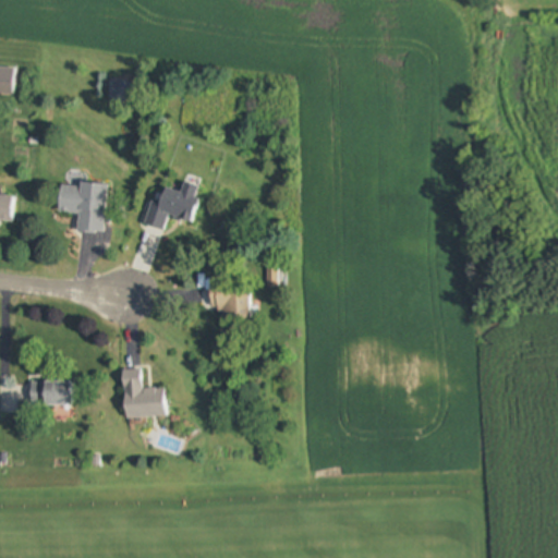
[(110,187),(62,183),(60,214),(80,216),(77,232),(106,234),(110,187)]
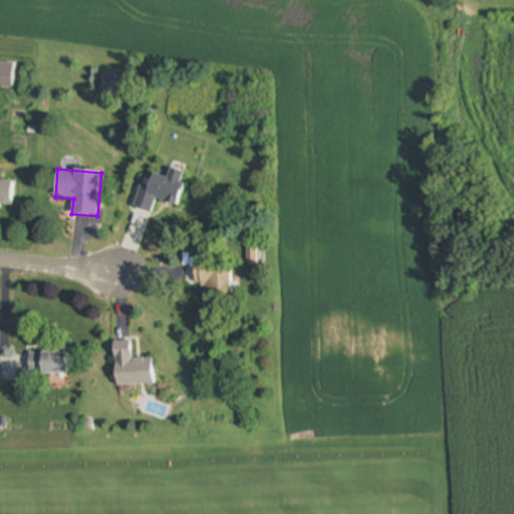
[(140,186),(134,208),(153,213),(157,200),(179,206),(185,183),(154,174),(150,189),(140,186)]
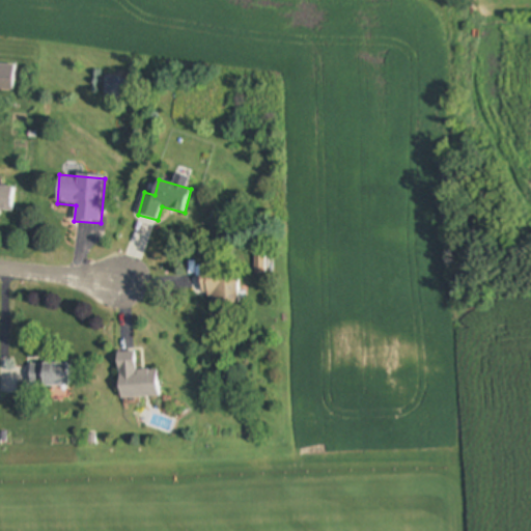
[(0,210),(12,212),(16,187),(0,185),(0,210)]
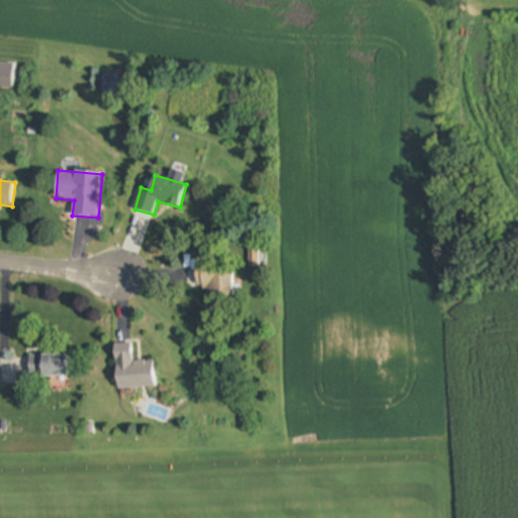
[(207,297),(234,296),(234,269),(219,270),(219,259),(196,260),(197,289),(207,289),(207,297)]
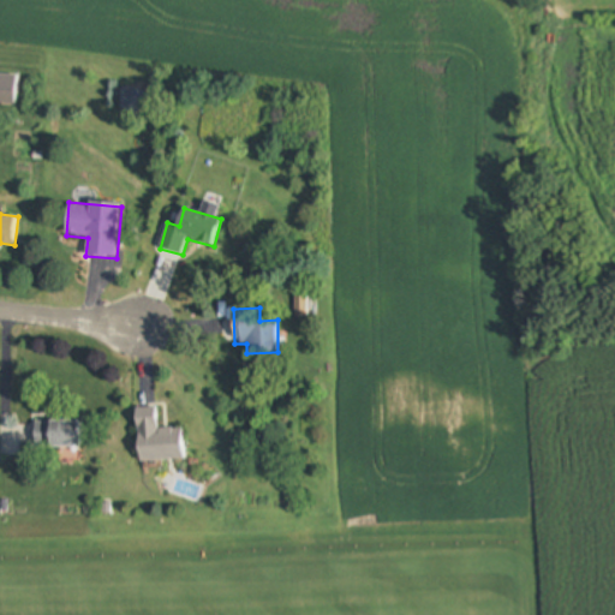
[(184,460),(183,429),(157,430),(157,408),(137,408),(139,463),(184,460)]
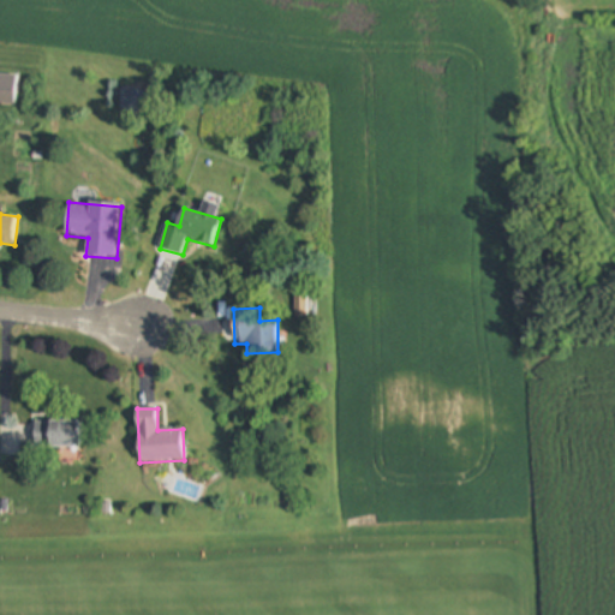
[(82,421),(34,421),(34,447),(82,447),(82,421)]
